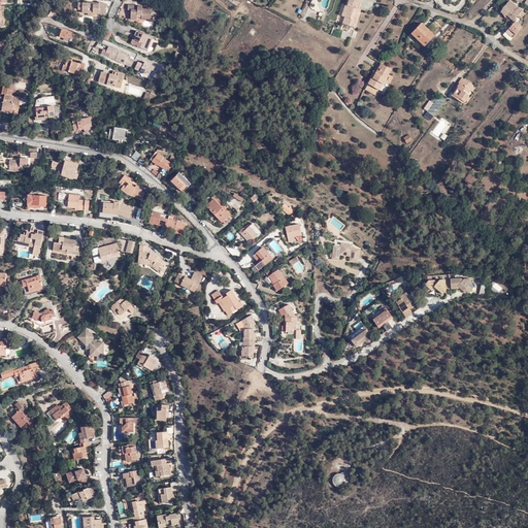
[(245,0),(244,0),(241,8),(249,12),(253,5),(253,4),(245,0)]
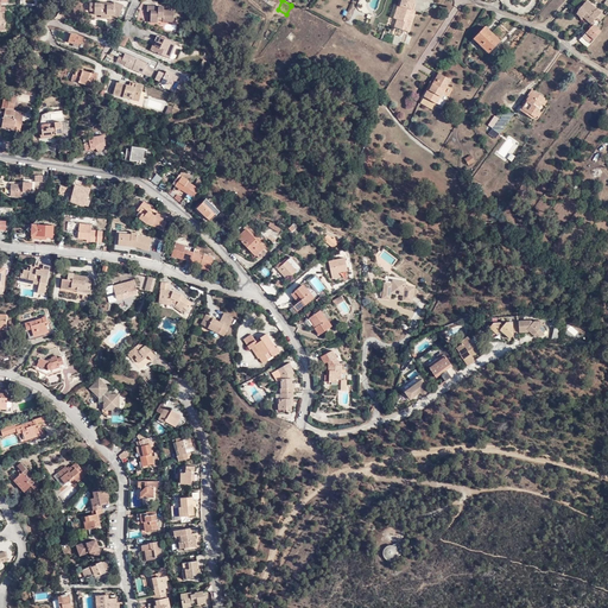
[(413,0),(400,0),(399,6),(401,7),(397,20),(399,21),(397,29),(409,32),(415,12),(411,10),(413,0)]
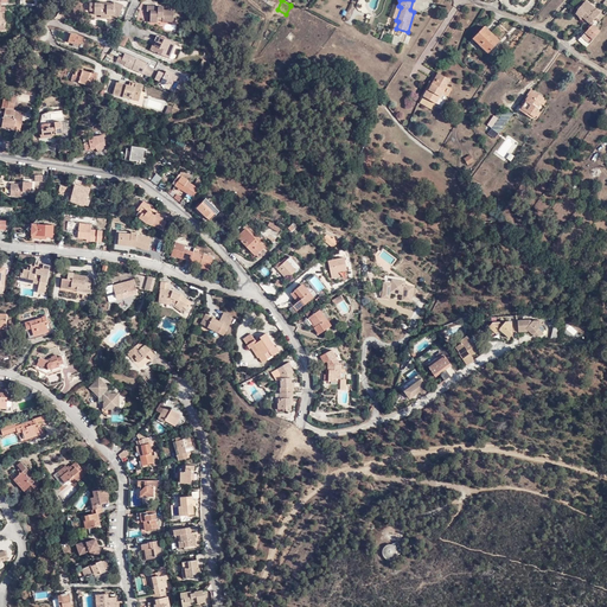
[(586,1),(579,11),(576,14),(580,19),(581,17),(585,13),(589,17),(594,11),(595,10),(589,5),(589,4),(586,1)]
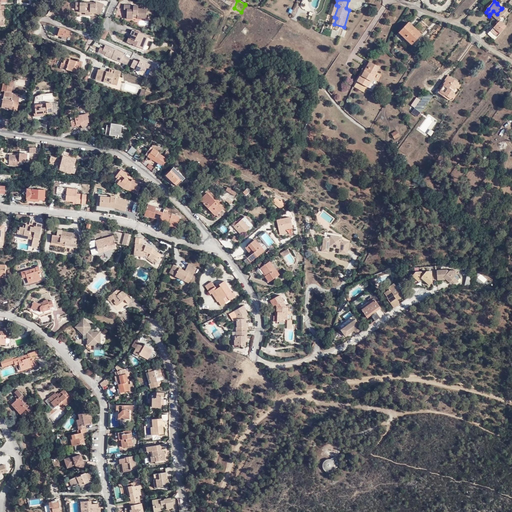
[(95,3),(89,3),(90,4),(85,4),(84,3),(75,3),(75,9),(79,9),(79,12),(85,12),(85,15),(90,15),(90,13),(95,13),(99,15),(104,5),(97,2),(96,2),(95,2),(95,3)]
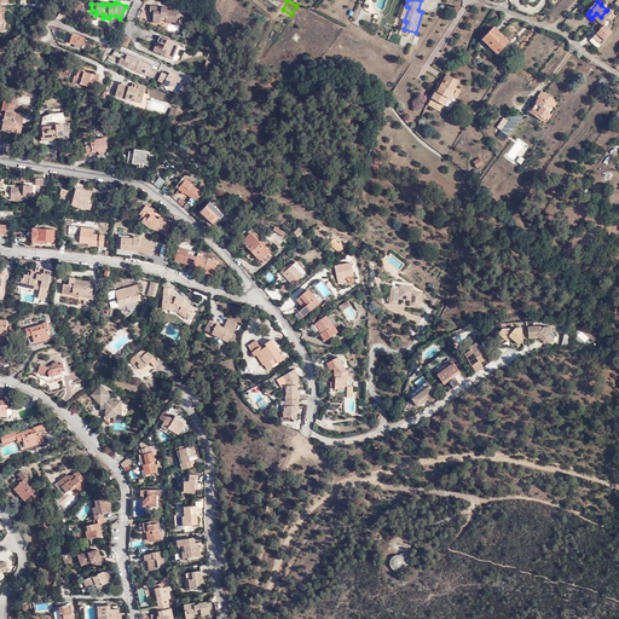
[(606,11),(609,15),(613,12),(608,9),(601,4),(601,5),(607,10),(606,11)]
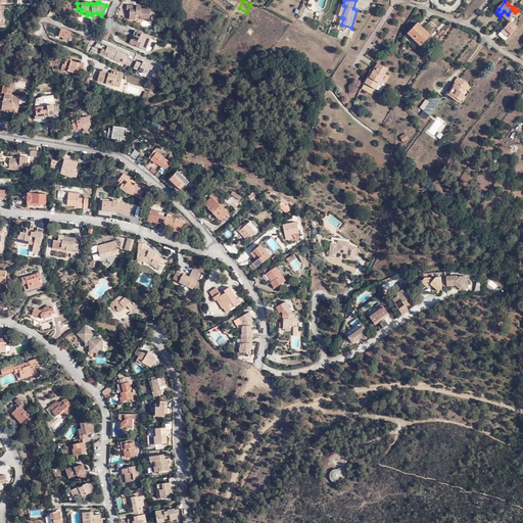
[(126,10),(127,10),(129,10),(129,13),(129,19),(135,20),(135,15),(140,15),(139,19),(149,19),(149,10),(140,9),(140,7),(136,7),(136,6),(126,5),(126,10)]
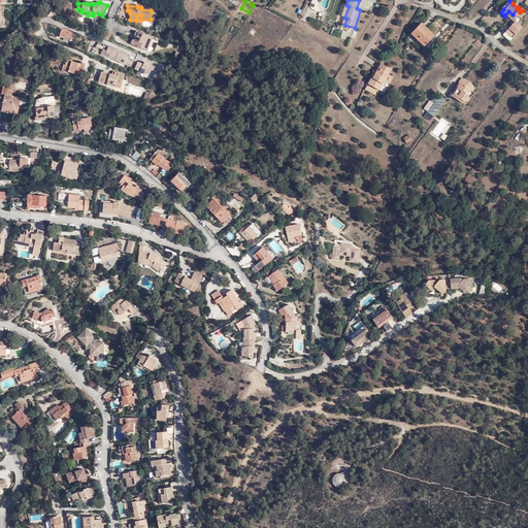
[(509,18),(513,21),(520,12),(517,9),(513,14),(509,18)]
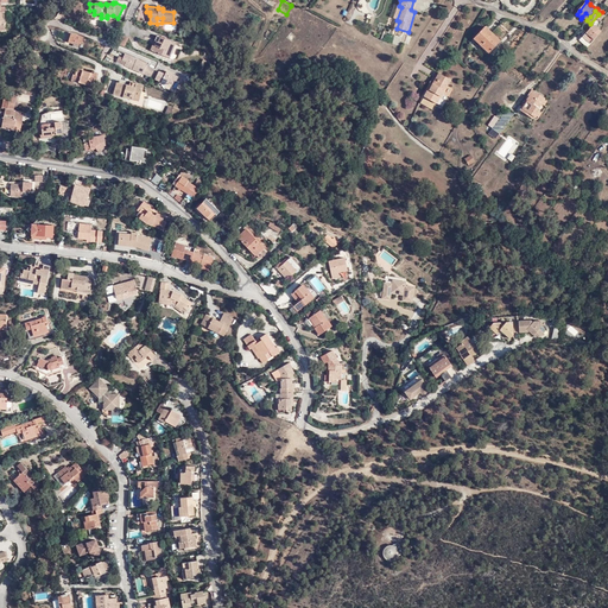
[(582,37),(589,43),(600,32),(597,30),(597,29),(593,25),(582,37)]
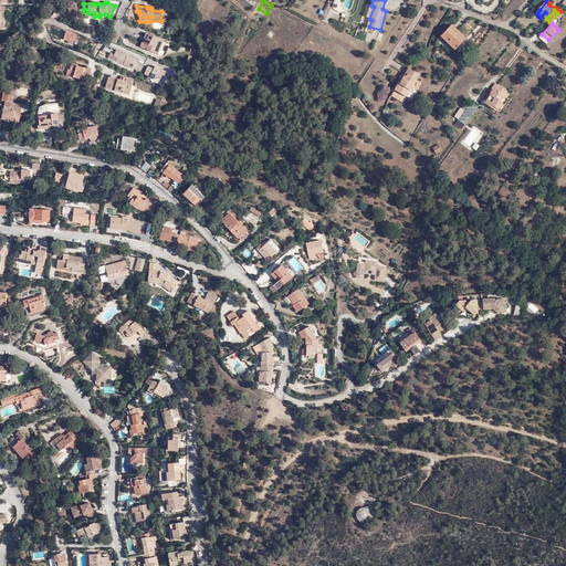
[(454,49),(462,41),(465,38),(451,24),(441,35),(454,49)]
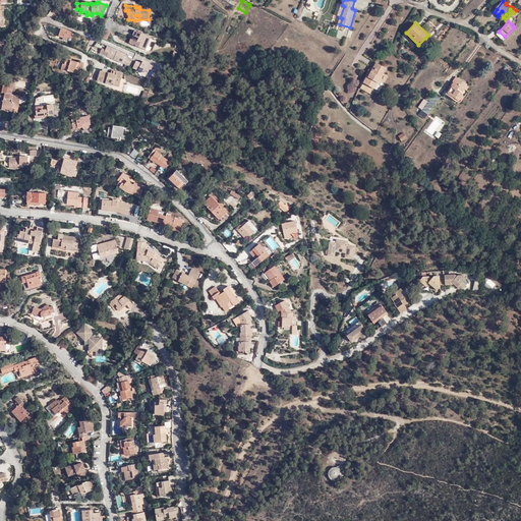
[(70,37),(72,32),(61,27),(58,36),(63,38),(62,40),(67,41),(68,36),(70,37)]
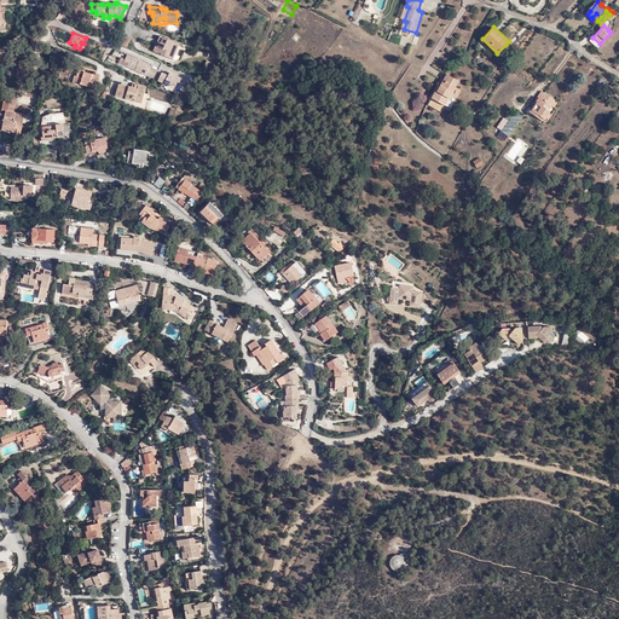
[(121,38),(119,45),(126,48),(129,39),(122,35),(121,38)]
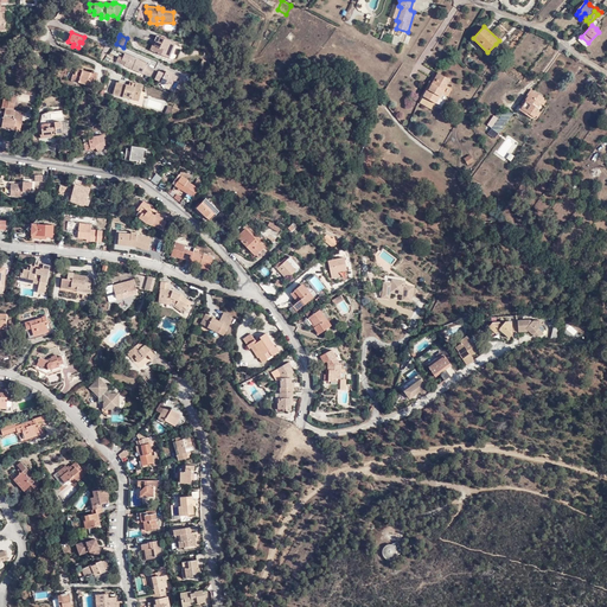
[(155,43),(152,52),(167,59),(174,44),(155,37),(153,42),(155,43)]
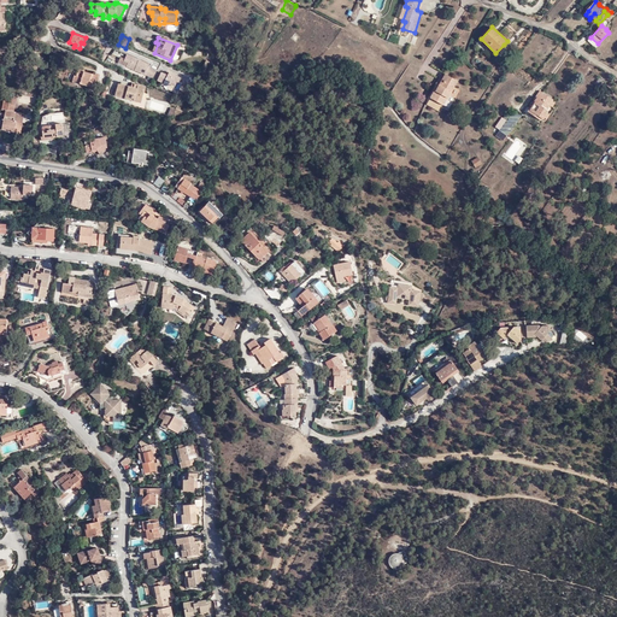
[(127,68),(153,80),(157,74),(157,72),(150,68),(150,66),(128,56),(125,60),(125,62),(129,64),(127,68)]
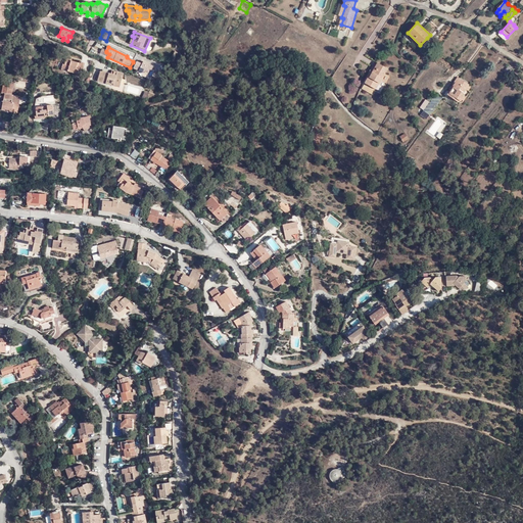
[(81,62),(70,60),(70,61),(65,60),(64,64),(62,63),(61,68),(82,74),(85,62),(81,61),(81,62)]
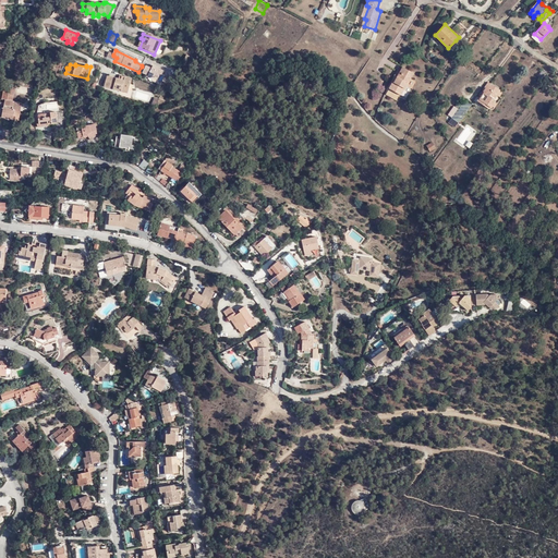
[(145,69),(143,74),(153,80),(154,77),(158,80),(160,76),(161,77),(164,72),(154,68),(152,70),(146,68),(145,69)]
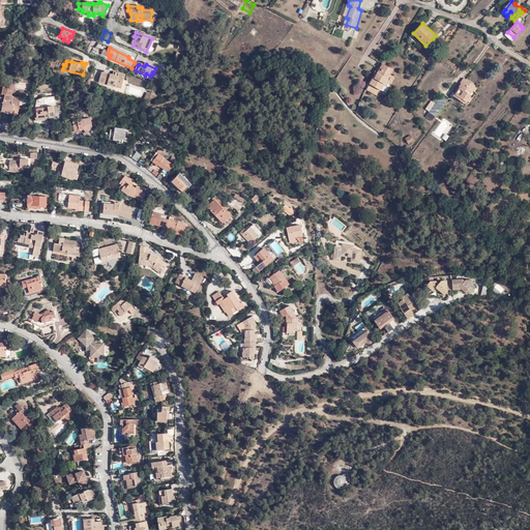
[(383,70),(380,69),(377,74),(379,75),(376,80),(373,79),(370,85),(381,91),(384,85),(383,84),(386,79),(387,80),(392,69),(385,66),(383,70)]
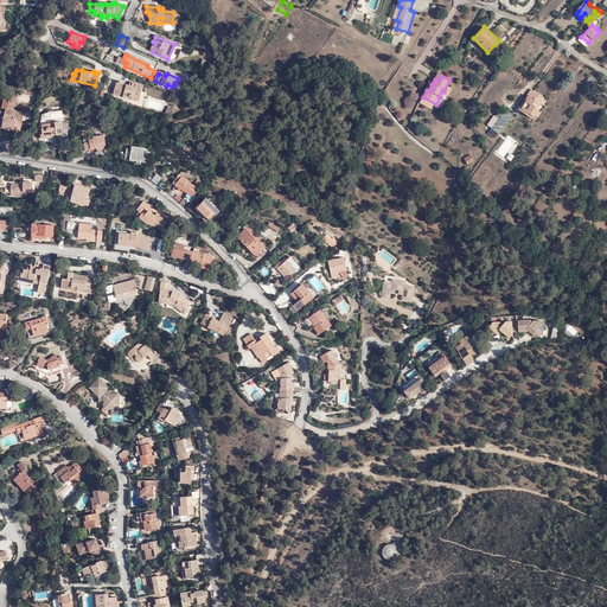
[(113,94),(132,100),(133,96),(140,97),(142,85),(133,82),(132,87),(128,87),(116,83),(113,94)]
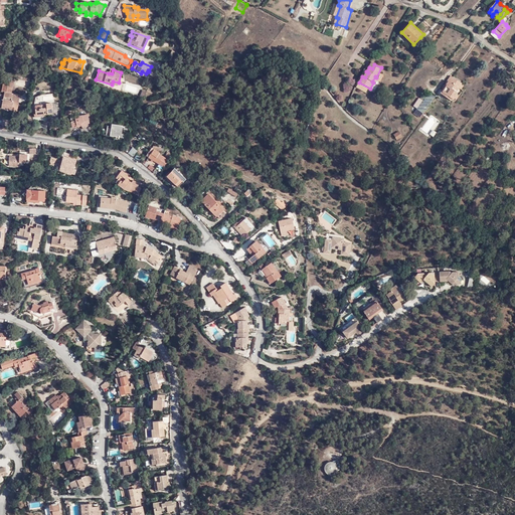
[(450,81),(458,88),(461,82),(453,76),(450,81)]
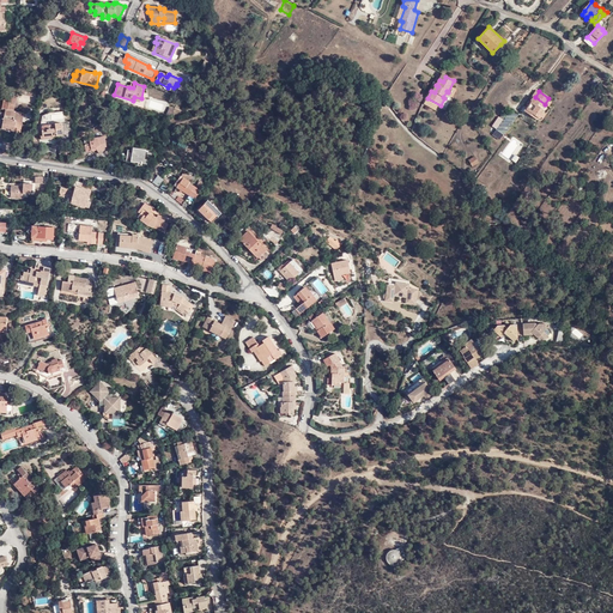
[(20,113),(13,111),(10,110),(12,97),(4,96),(1,109),(5,110),(1,129),(10,131),(10,128),(13,129),(12,132),(19,133),(20,122),(18,121),(20,113)]
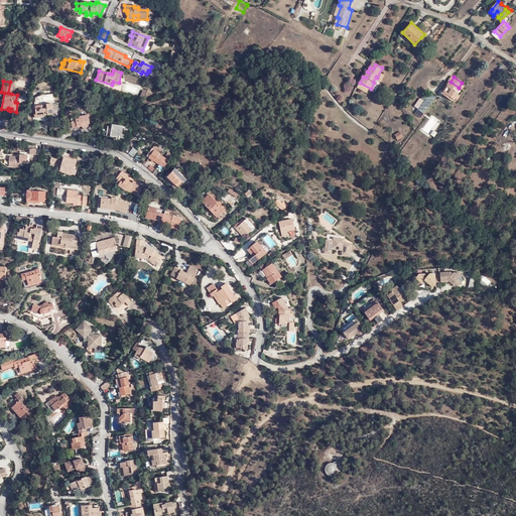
[(461,89),(459,88),(450,82),(445,89),(446,90),(443,95),(452,100),(461,89)]
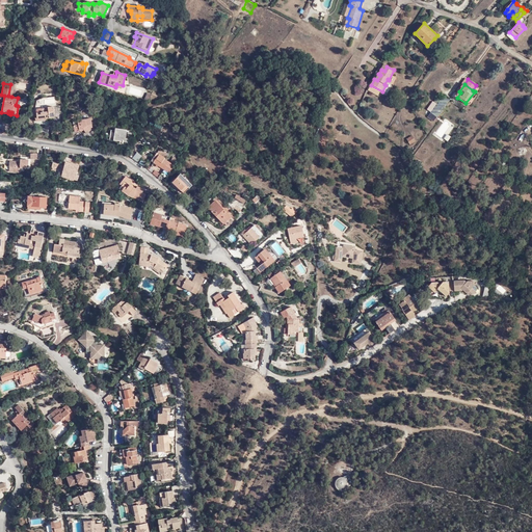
[(443,96),(431,112),(434,115),(437,117),(450,100),(443,96)]
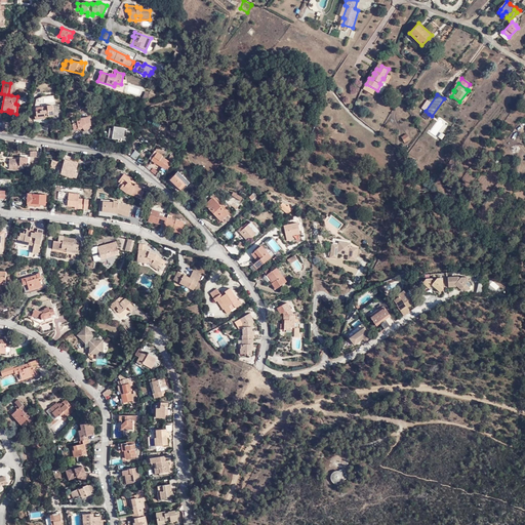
[(45,117),(46,117),(53,116),(52,110),(53,110),(53,106),(47,107),(47,108),(42,108),(36,108),(37,117),(45,116),(45,117)]
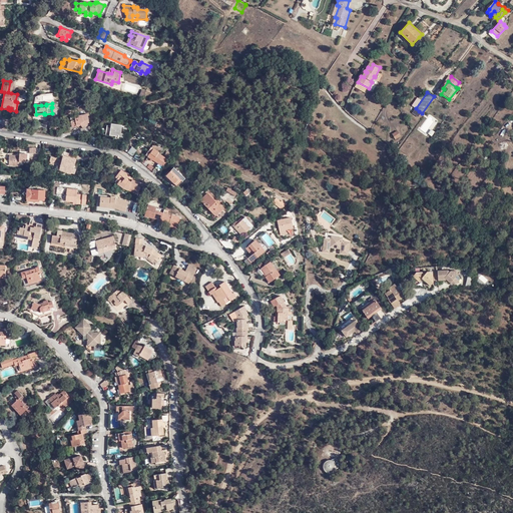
[(89,120),(88,114),(70,118),(73,127),(81,125),(83,128),(86,126),(83,121),(89,120)]
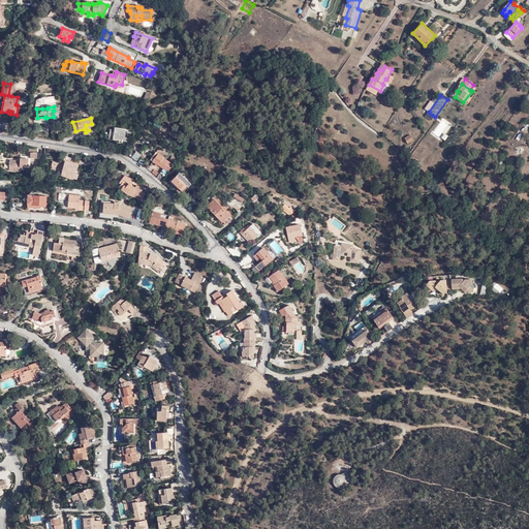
[(118,131),(115,130),(111,130),(109,139),(126,143),(127,138),(125,137),(125,135),(122,135),(118,135),(118,131)]
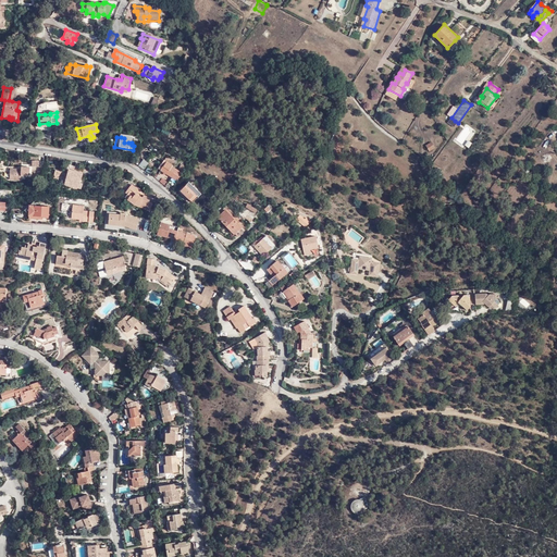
[(426,146),(430,151),(435,148),(431,141),(426,146)]
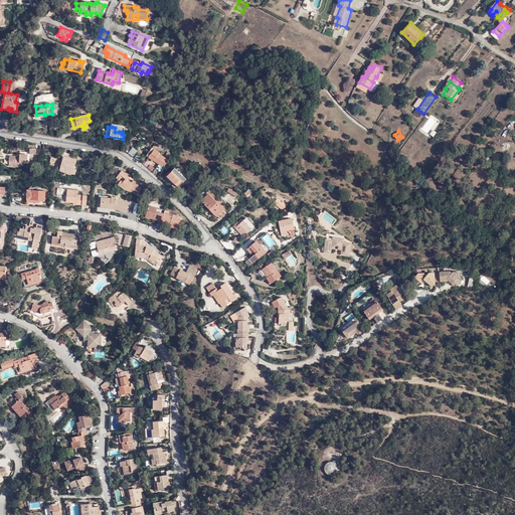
[(164,167),(172,155),(167,153),(165,156),(168,158),(167,160),(159,154),(162,149),(155,144),(147,156),(148,156),(148,157),(152,160),(151,161),(152,162),(153,161),(164,167)]
